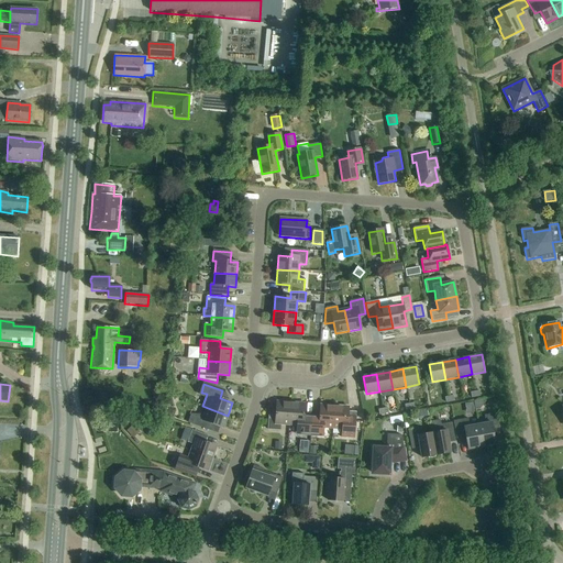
[(289,426),(290,404),(276,403),(276,414),(269,414),(267,430),(280,431),(282,424),(289,426)]
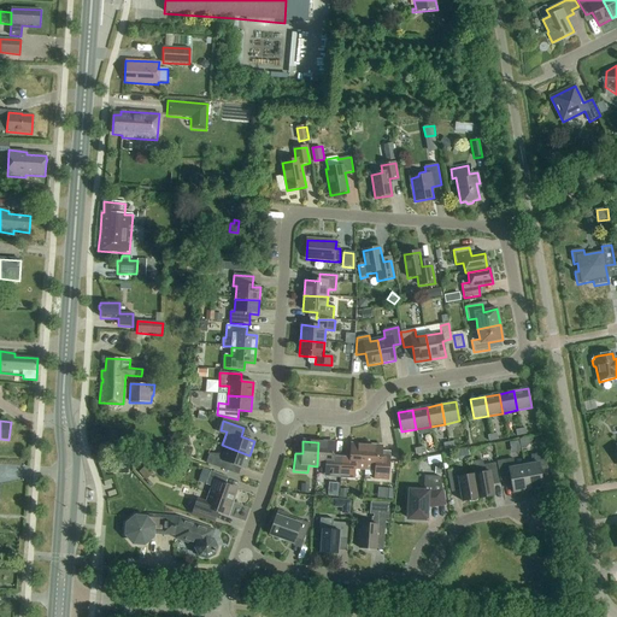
[(334,444),(318,442),(317,466),(325,466),(325,474),(340,475),(341,457),(334,456),(334,444)]
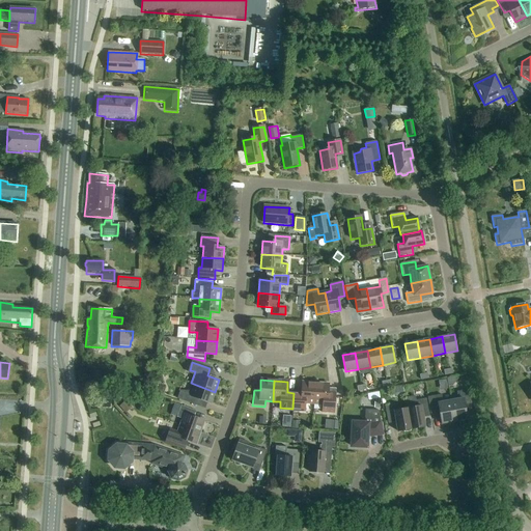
[(294,393),(292,409),(292,411),(305,412),(305,403),(314,404),(315,384),(302,383),(301,393),(294,393)]
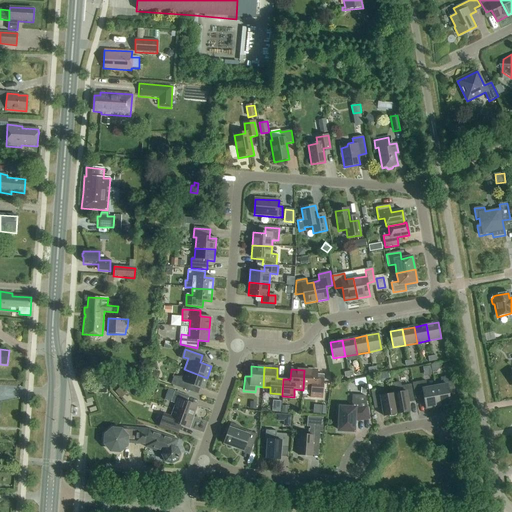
[(317,371),(304,370),(303,390),(311,390),(310,398),(322,399),(323,381),(316,381),(317,371)]
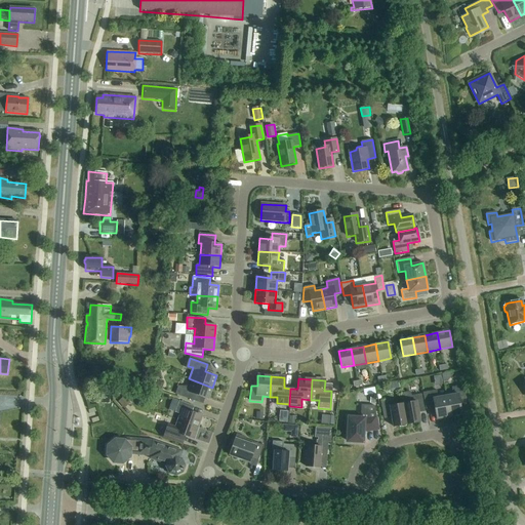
[(176,395),(180,396),(180,397),(194,401),(196,395),(208,399),(212,388),(194,380),(191,388),(184,387),(183,391),(178,390),(176,395)]
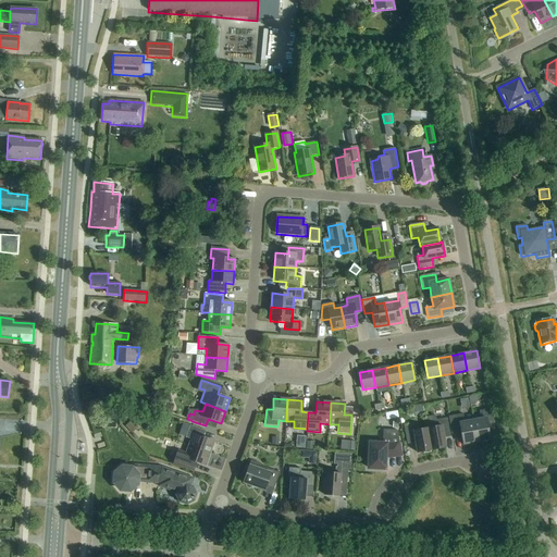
[(472,421),(477,443),(490,441),(487,425),(494,424),(492,409),(480,411),(481,419),(472,421)]
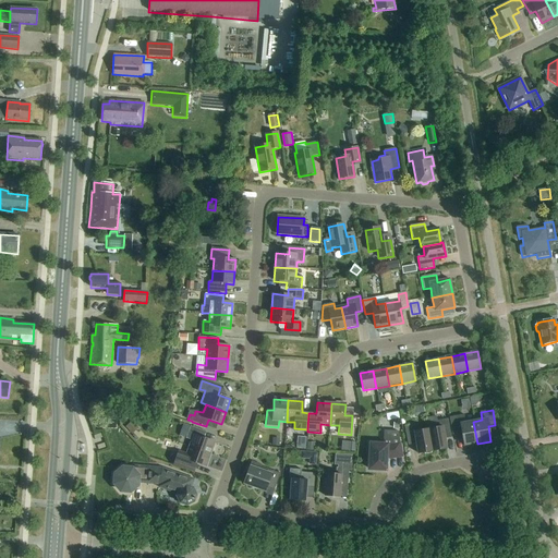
[(464,446),(477,444),(473,422),(465,423),(463,415),(449,417),(452,433),(461,431),(464,446)]
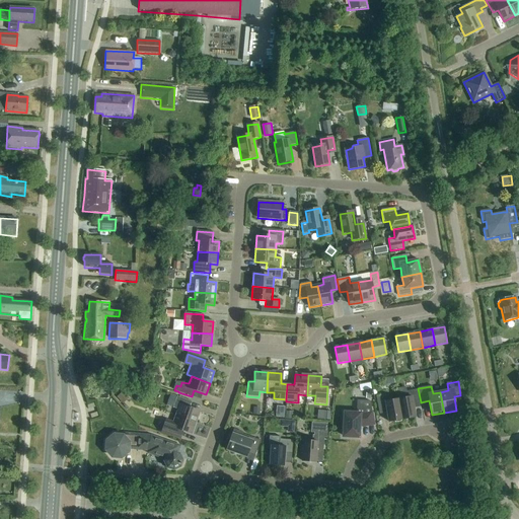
[(405,387),(396,389),(398,399),(402,420),(416,418),(414,406),(420,405),(417,390),(405,392),(405,387)]
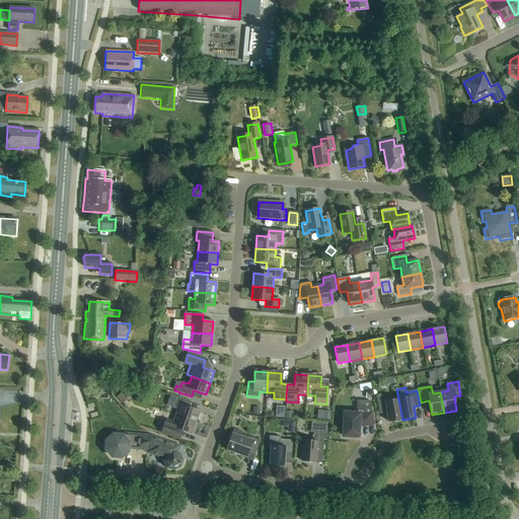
[(107,398),(108,390),(90,389),(90,398),(107,398)]
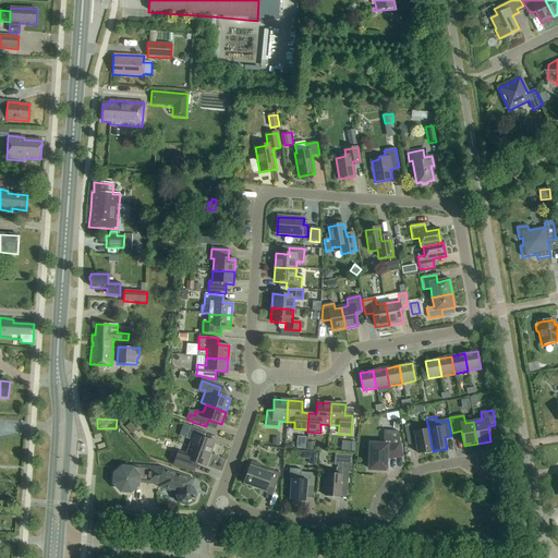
[(132,421),(125,427),(132,435),(138,428),(132,421)]
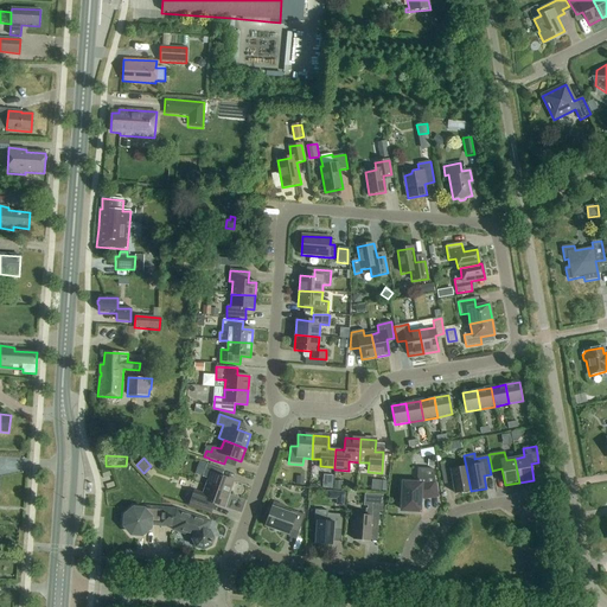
[(195,474),(203,478),(209,480),(206,487),(229,494),(234,481),(222,477),(224,471),(199,461),(195,474)]
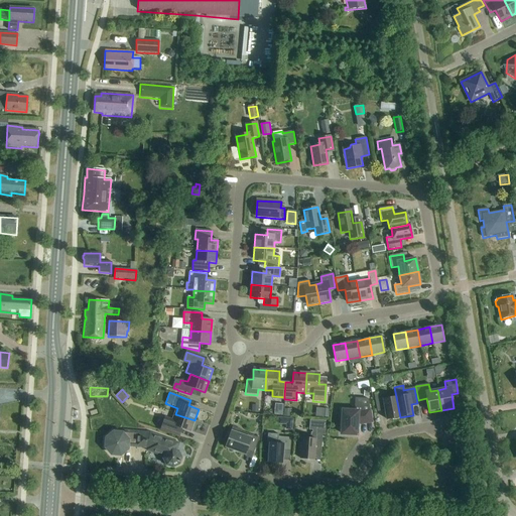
[(386,393),(374,395),(377,410),(384,408),(386,420),(400,417),(396,397),(387,399),(386,393)]
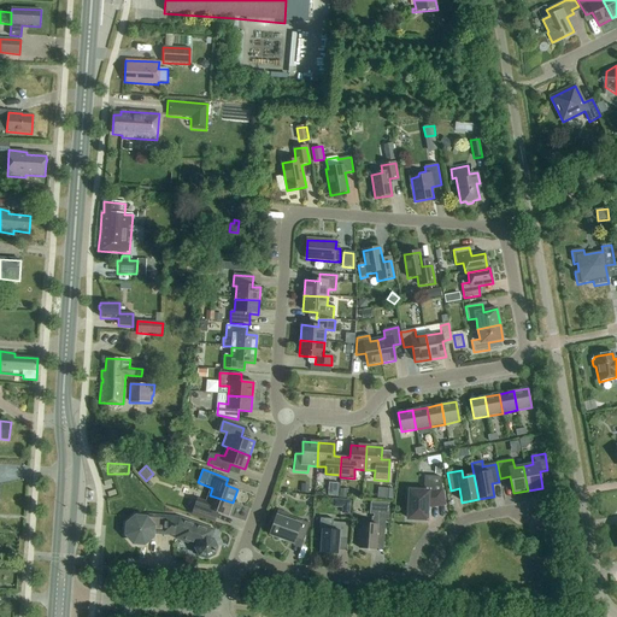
[(409,492),(407,519),(425,519),(427,509),(445,505),(440,477),(428,477),(428,492),(409,492)]
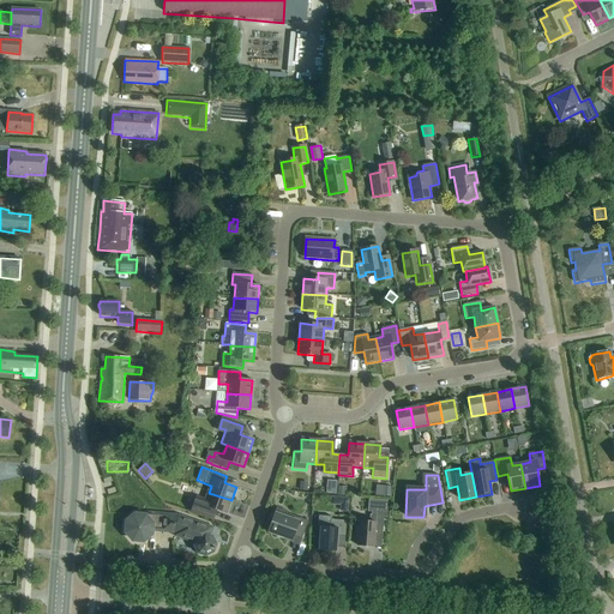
[(337,493),(338,480),(329,479),(327,492),(337,493)]
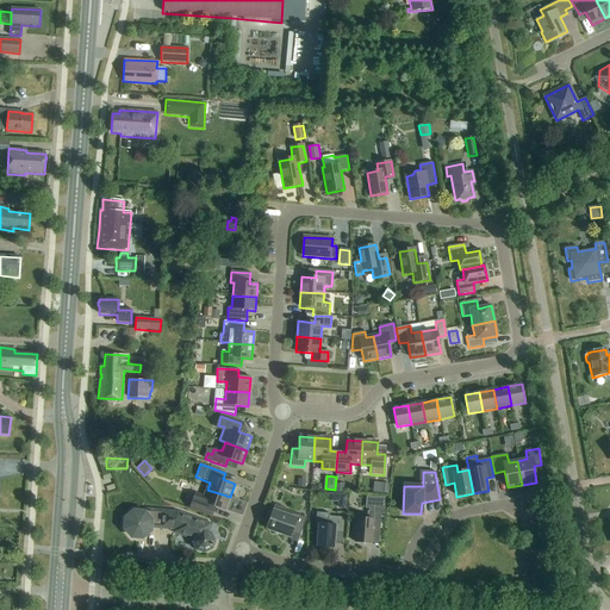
[(230,497),(207,490),(204,497),(195,495),(191,506),(211,514),(213,506),(225,511),(230,497)]
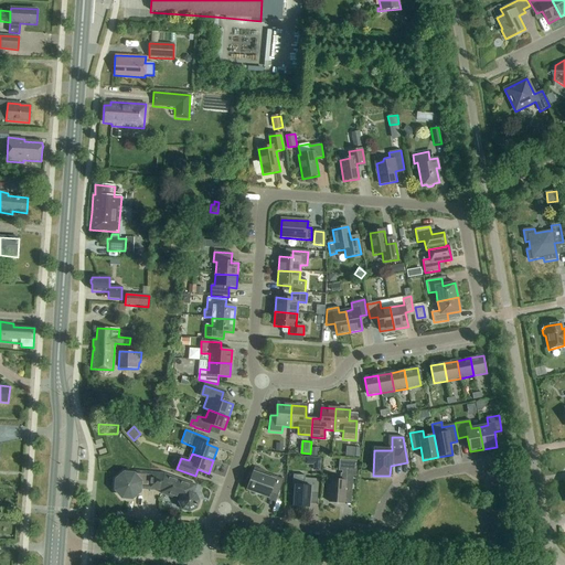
[(339,469),(342,475),(341,475),(340,481),(330,480),(330,486),(328,486),(327,494),(330,494),(329,502),(344,503),(344,491),(352,491),(353,477),(356,477),(356,461),(347,461),(344,459),(340,464),(342,467),(339,469)]
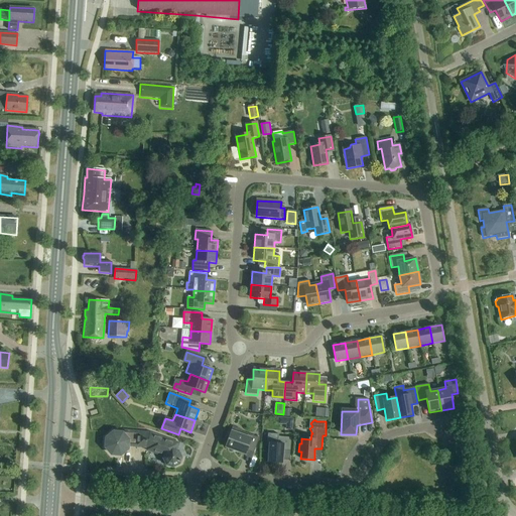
[(254,454),(259,438),(252,435),(251,438),(231,431),(225,447),(245,455),(247,452),(254,454)]
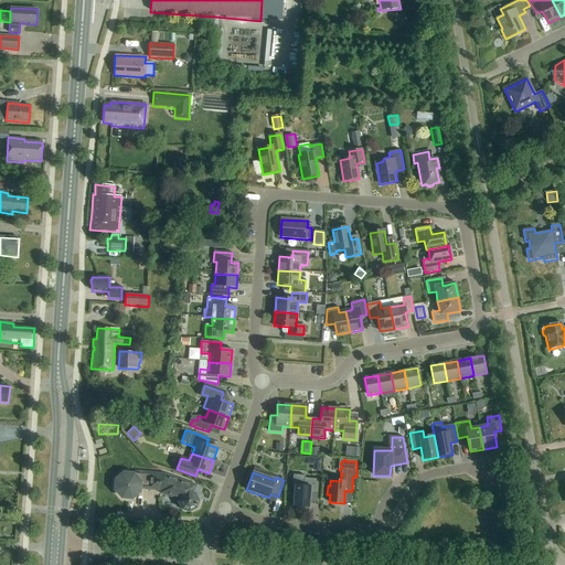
[(195,509),(199,501),(195,496),(192,494),(195,487),(164,476),(137,473),(134,476),(124,475),(117,481),(116,490),(123,498),(131,498),(134,497),(132,496),(137,492),(137,493),(139,492),(139,488),(161,490),(171,493),(171,497),(181,500),(180,502),(182,509),(190,511),(195,509)]
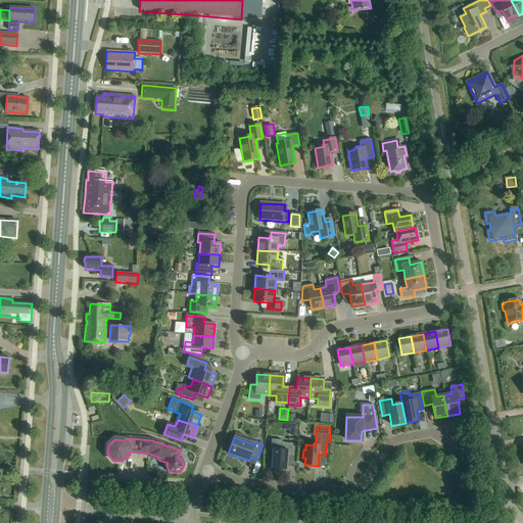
[(294,458),(295,444),(281,443),(282,439),(271,438),(270,449),(273,449),(272,469),(286,470),(287,457),(294,458)]
